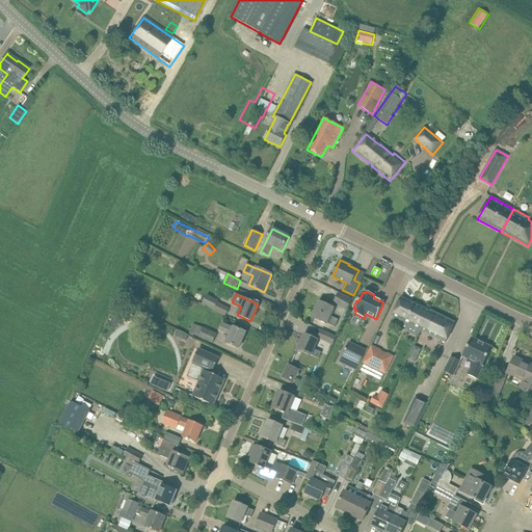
[(335,302),(347,309),(352,299),(340,294),(335,302)]
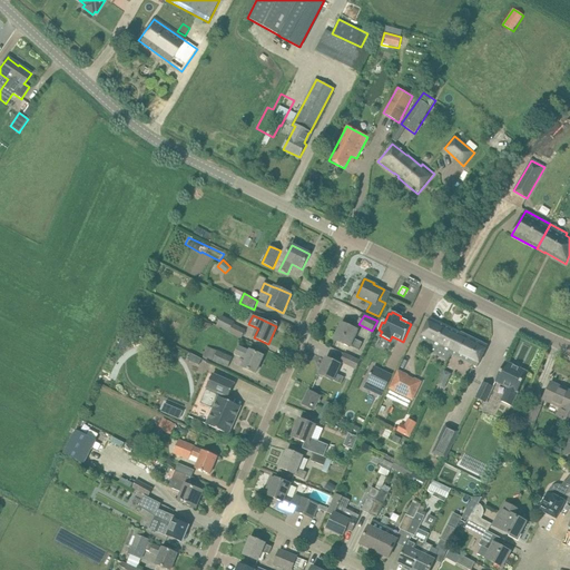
[(217,326),(242,338),(245,331),(233,324),(229,321),(224,317),(222,316),(217,326)]
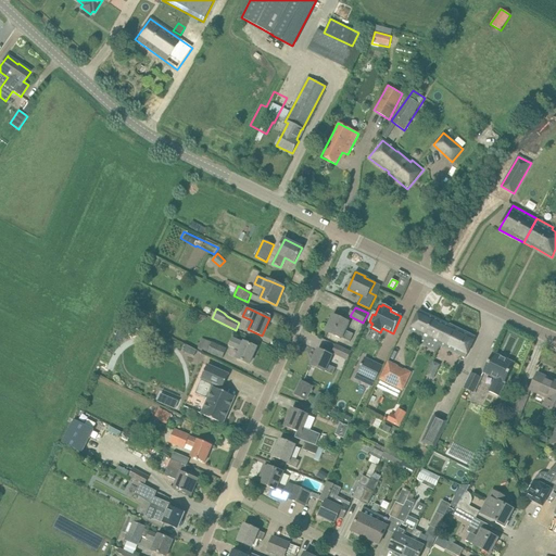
[(409,330),(440,345),(450,325),(419,311),(409,330)]
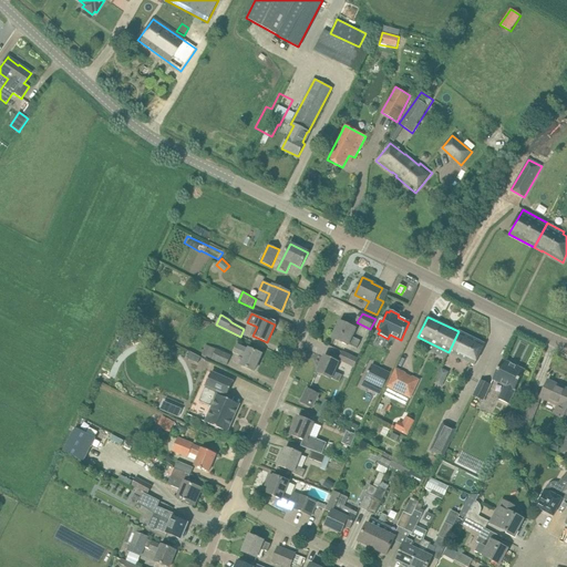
[(340,321),(332,338),(358,350),(361,342),(353,339),(358,330),(340,321)]
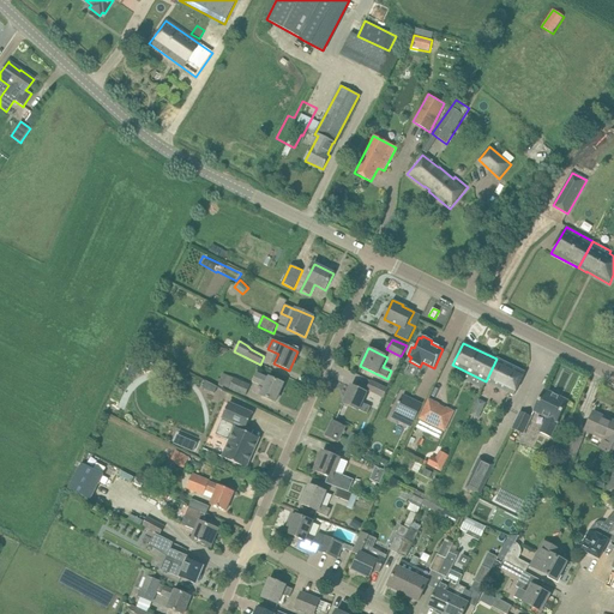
[(497,359),(486,381),(515,396),(525,373),(497,359)]
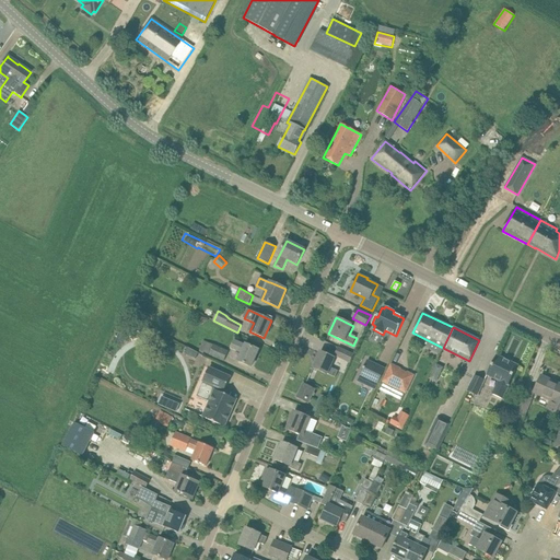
[(242,354),(238,362),(251,368),(258,350),(246,345),(245,347),(234,342),(231,350),(242,354)]
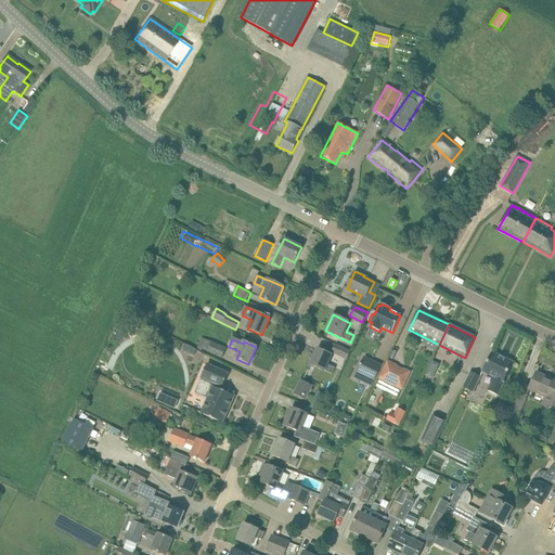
[(213,343),(208,353),(221,359),(226,349),(213,343)]
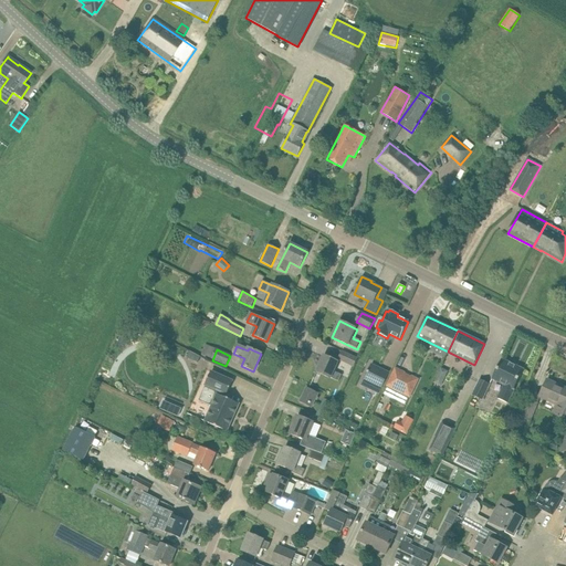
[(342,352),(338,360),(353,367),(357,358),(342,352)]
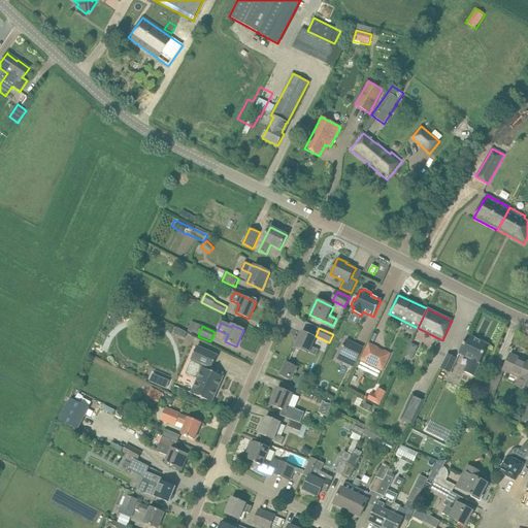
[(177,335),(190,340),(192,334),(179,329),(177,335)]
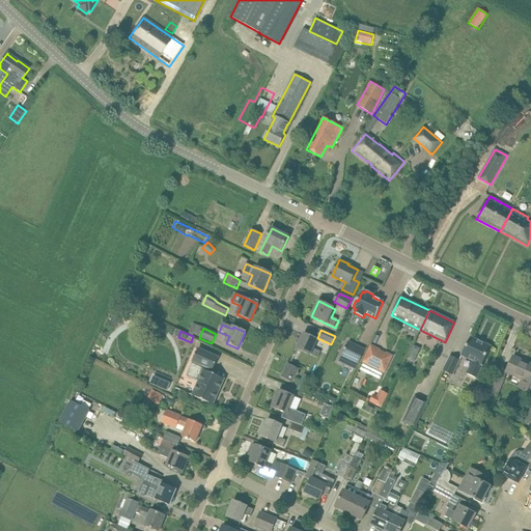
[(304,334),(297,348),(317,359),(322,351),(315,347),(318,340),(304,334)]
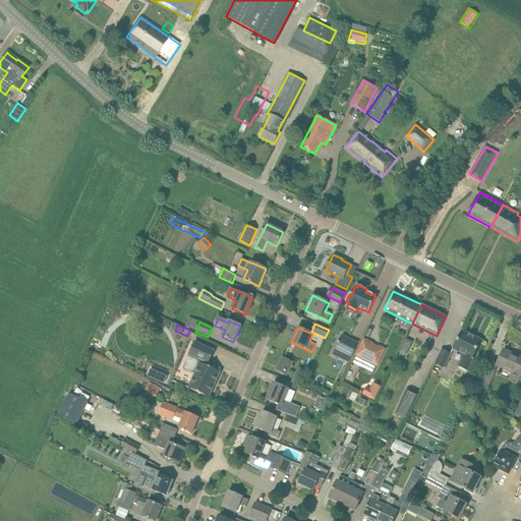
[(462,331),(453,349),(465,355),(459,366),(467,370),(482,341),(462,331)]
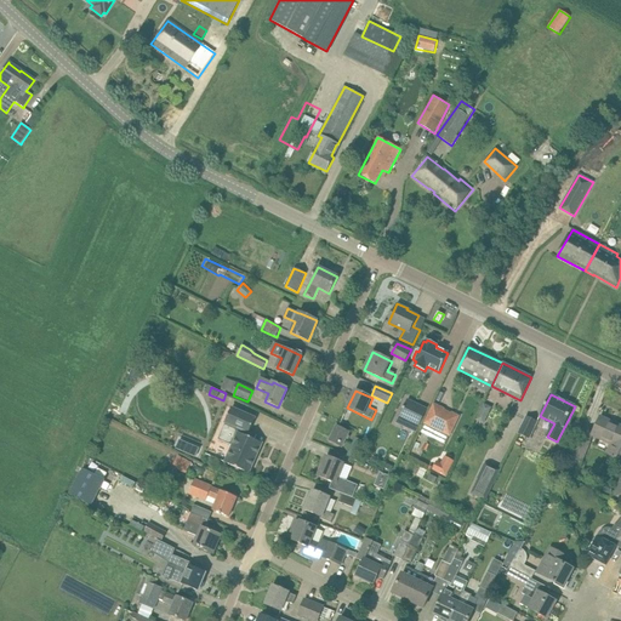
[(408,400),(399,419),(419,427),(427,410),(408,400)]
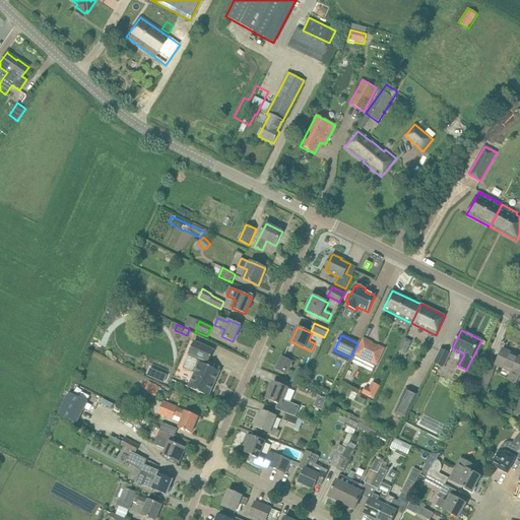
[(363,337),(355,354),(377,366),(386,348),(379,344),(378,346),(372,343),(373,342),(363,337)]
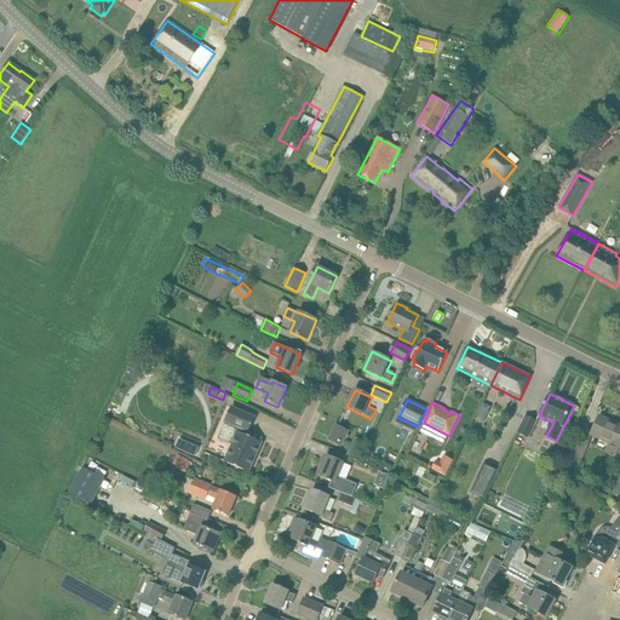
[(484,423),(489,406),(477,402),(474,420),(484,423)]
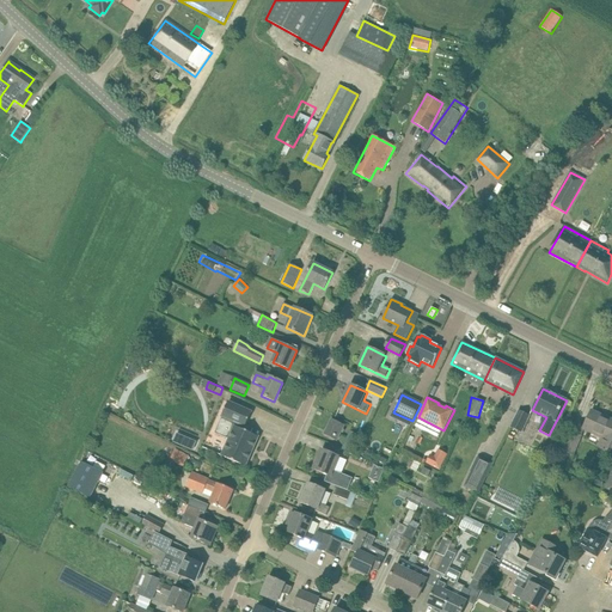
[(230,439),(221,456),(245,466),(258,438),(244,430),(251,412),(227,402),(215,434),(230,439)]
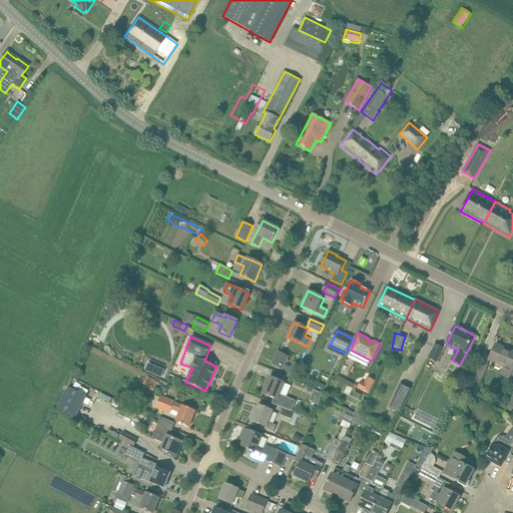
[(428,359),(437,363),(444,349),(435,344),(428,359)]
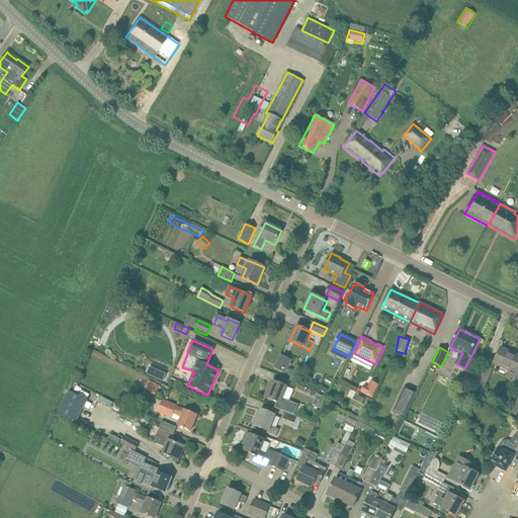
[(508,379),(517,383),(517,357),(509,353),(510,352),(501,348),(494,363),(511,371),(508,379)]
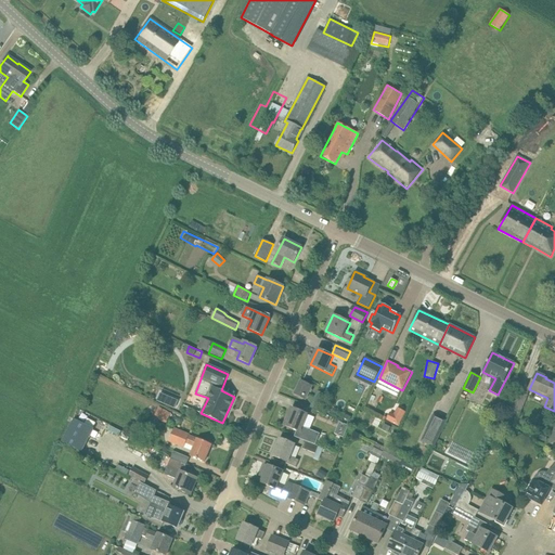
[(310,389),(312,386),(301,381),(294,394),(305,400),(309,391),(311,392),(312,390),(310,389)]
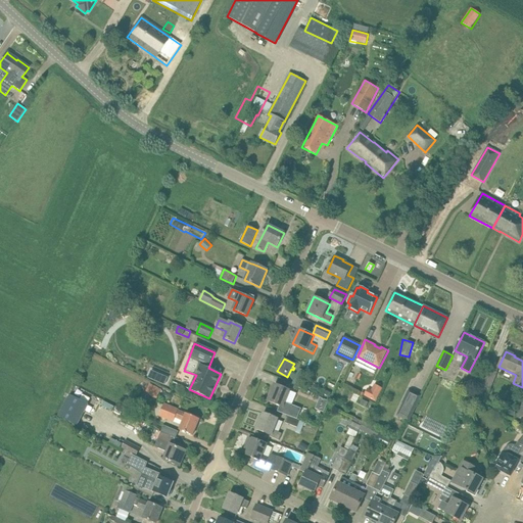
[(484,369),(477,384),(489,390),(496,374),(484,369)]
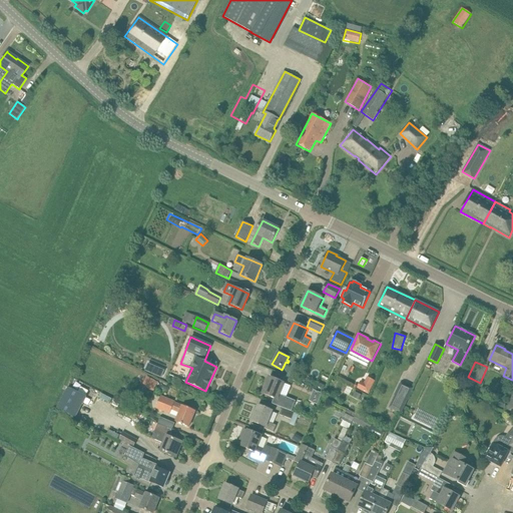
[(147,363),(144,371),(161,377),(164,370),(147,363)]
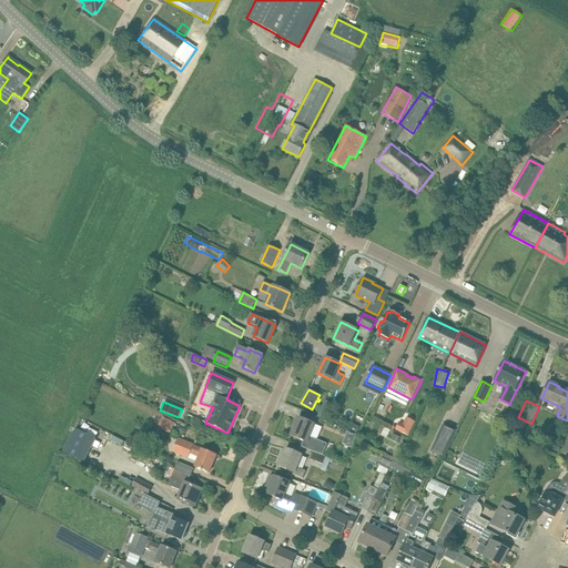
[(163,416),(158,427),(170,434),(175,424),(163,416)]
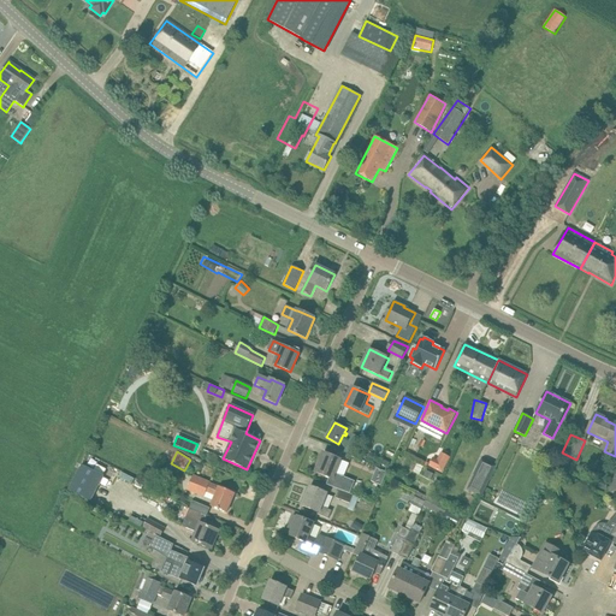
[(324,454),(317,473),(330,478),(327,485),(339,490),(350,493),(355,481),(336,474),(342,461),(336,457),(324,454)]
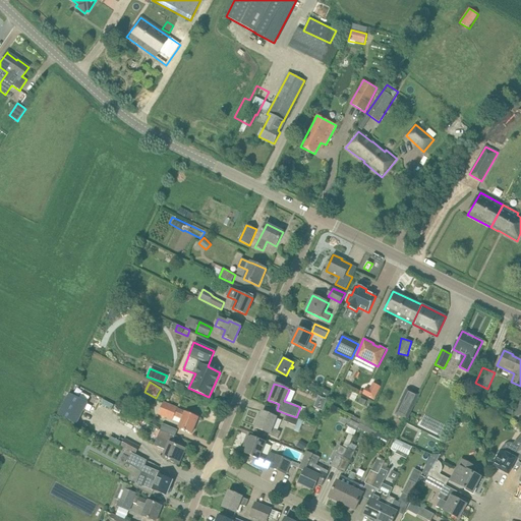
[(420,395),(407,389),(395,414),(408,420),(420,395)]
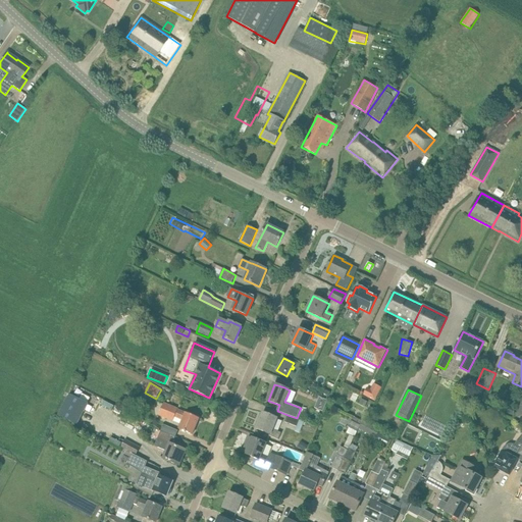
[(63,407),(59,416),(77,425),(89,404),(87,403),(90,398),(83,394),(80,399),(69,393),(63,407)]
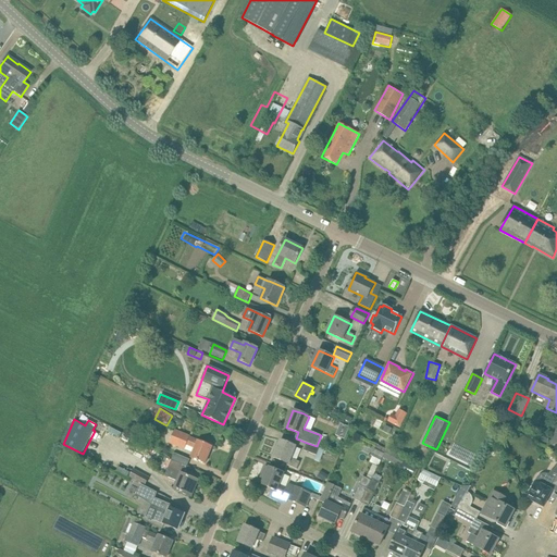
[(384,425),(382,431),(388,434),(391,429),(384,425)]
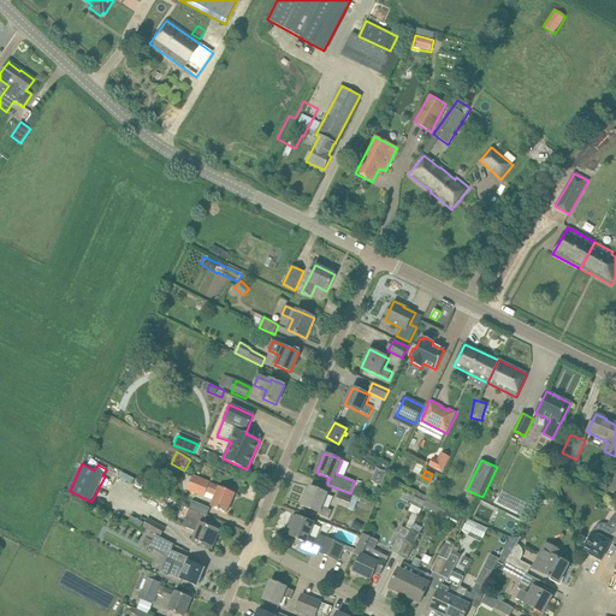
[(375,473),(372,481),(380,485),(384,477),(375,473)]
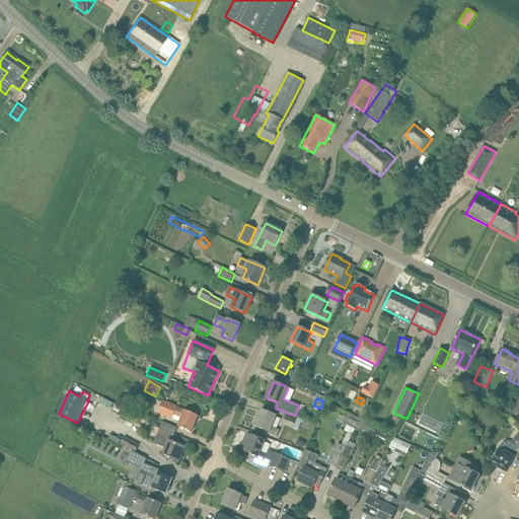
[(191,432),(198,416),(162,401),(157,414),(171,419),(173,416),(181,419),(178,427),(191,432)]
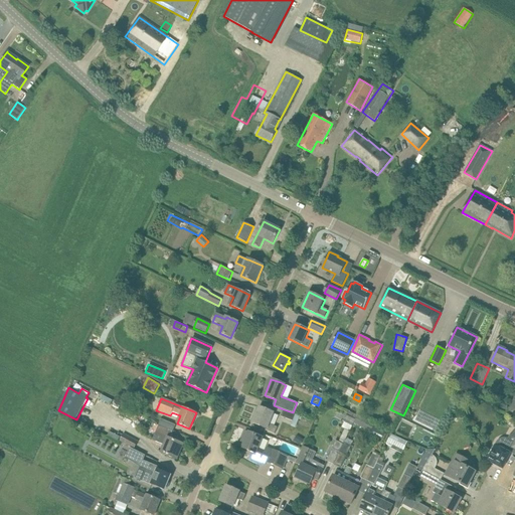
[(266,430),(275,434),(278,426),(269,423),(274,412),(260,406),(252,422),(266,428),(266,430)]
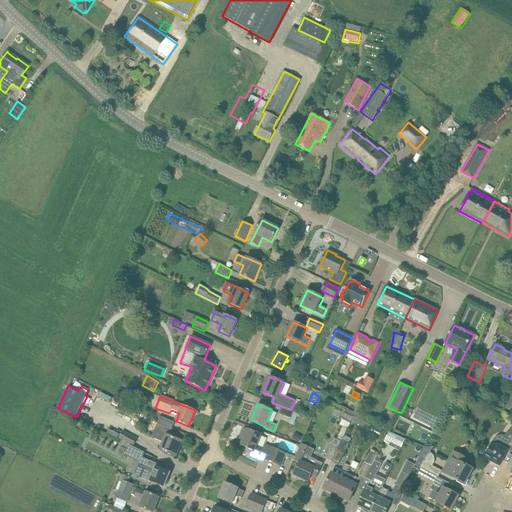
[(282,407),(279,414),(290,418),(291,418),(289,423),(294,425),(298,413),(293,411),(291,410),(282,407)]
